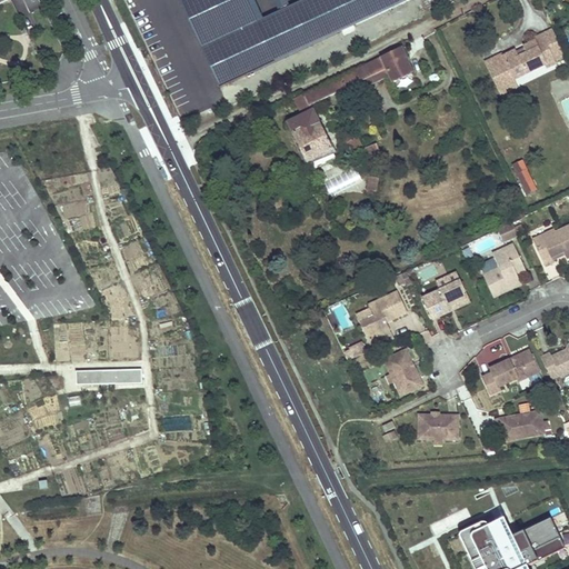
[(181,0),(213,80),(407,6),(405,0),(292,0),(253,16),(247,0),(181,0)]
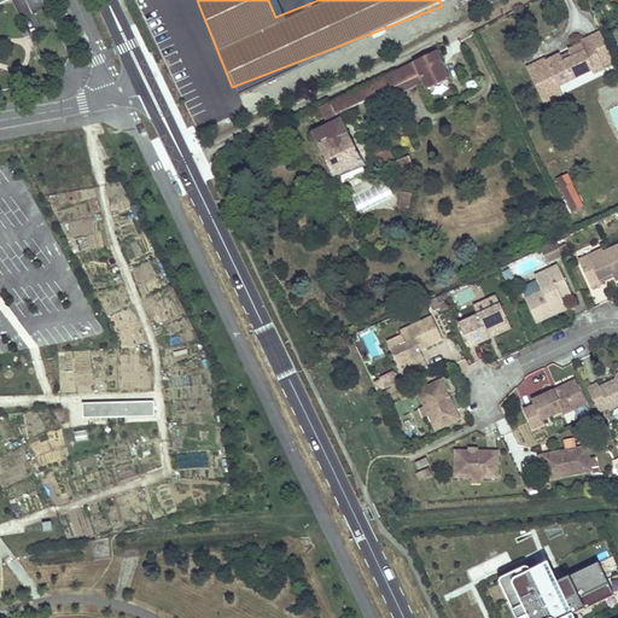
[(601,34),(588,40),(590,44),(599,63),(612,58),(601,34)]
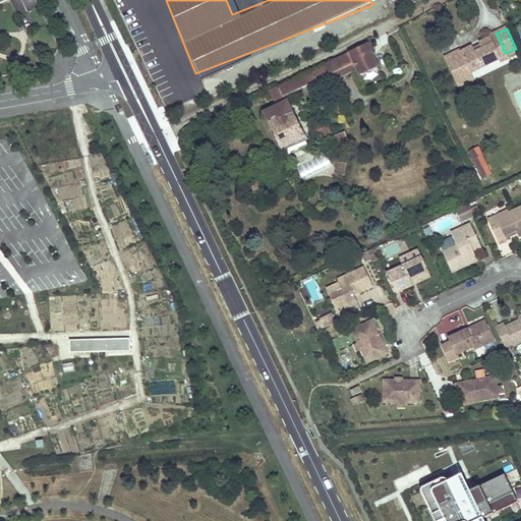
[(455,58),(462,73),(469,70),(471,72),(500,59),(502,62),(508,59),(505,53),(498,37),(490,40),(490,39),(480,44),(483,49),(474,54),(472,48),(461,53),(462,54),(455,58)]
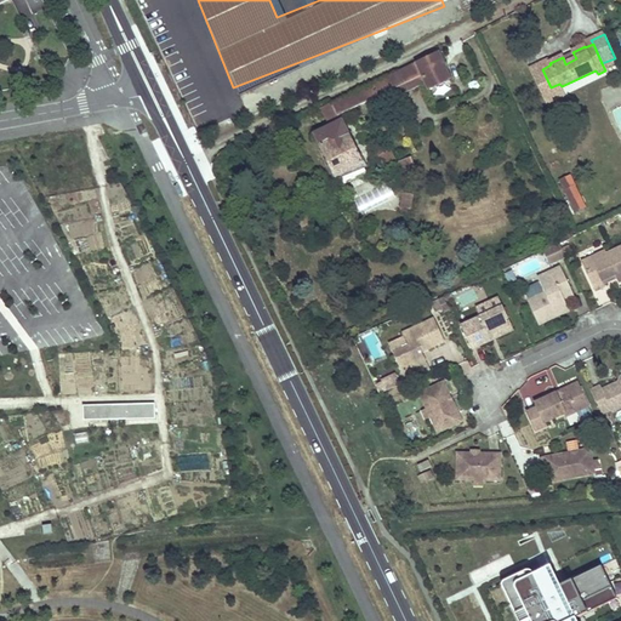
[(439,52),(324,108),(332,125),(317,134),(337,176),(363,164),(340,115),(402,85),(405,92),(426,83),(429,91),(453,79),(439,52)]
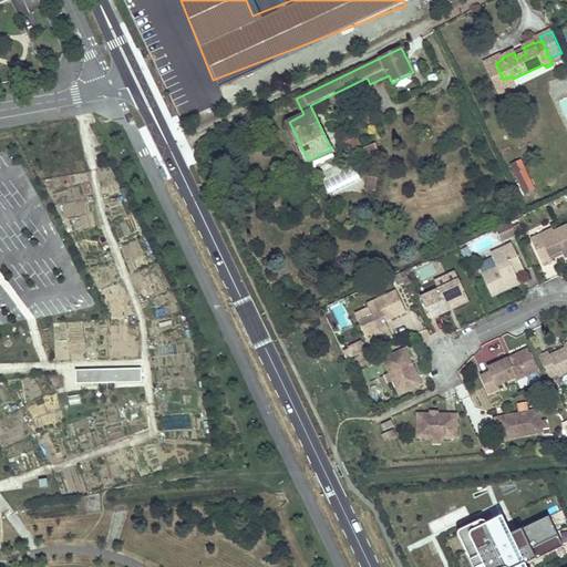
[(516,86),(513,79),(511,76),(503,80),(495,63),(503,59),(502,58),(501,55),(486,62),(501,94),(516,86)]
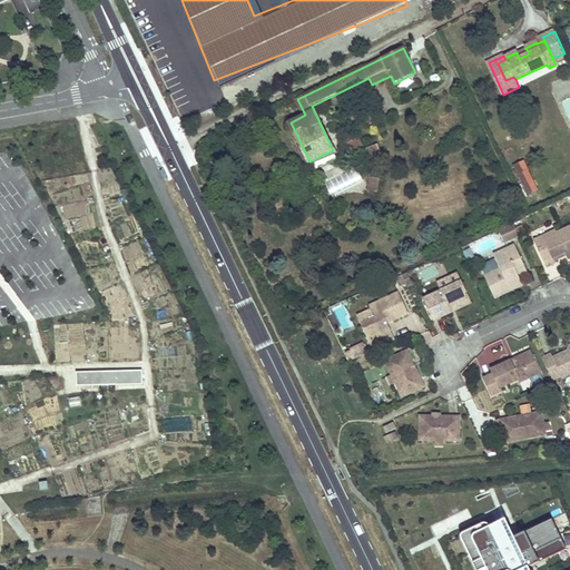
[(439,74),(431,77),(433,82),(441,79),(439,74)]
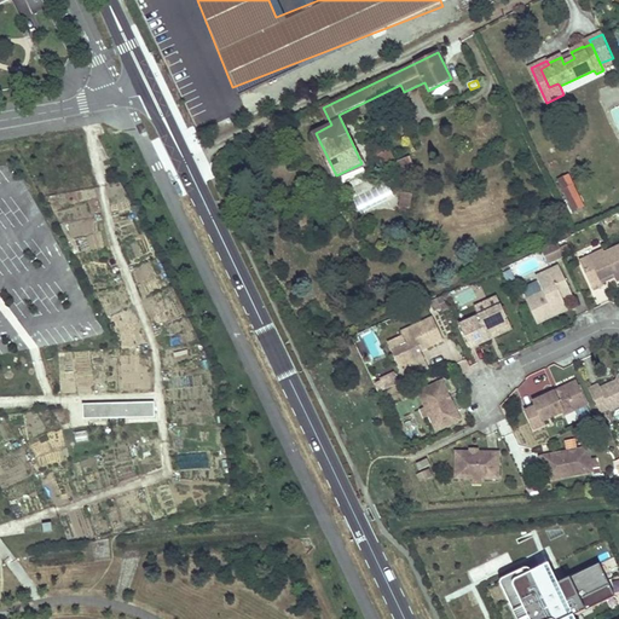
[(469,92),(466,85),(457,88),(460,96),(469,92)]
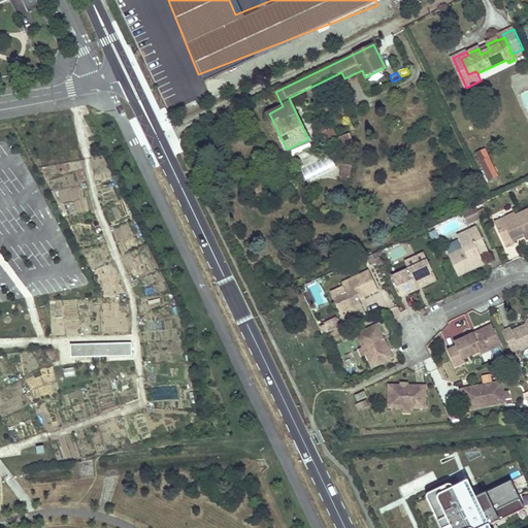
[(326,137),(335,134),(332,126),(324,129),(326,137)]
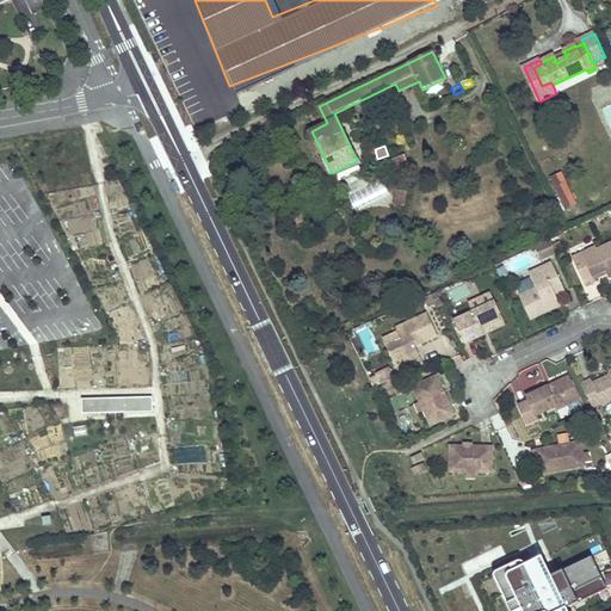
[(396,165),(407,160),(405,153),(394,156),(396,165)]
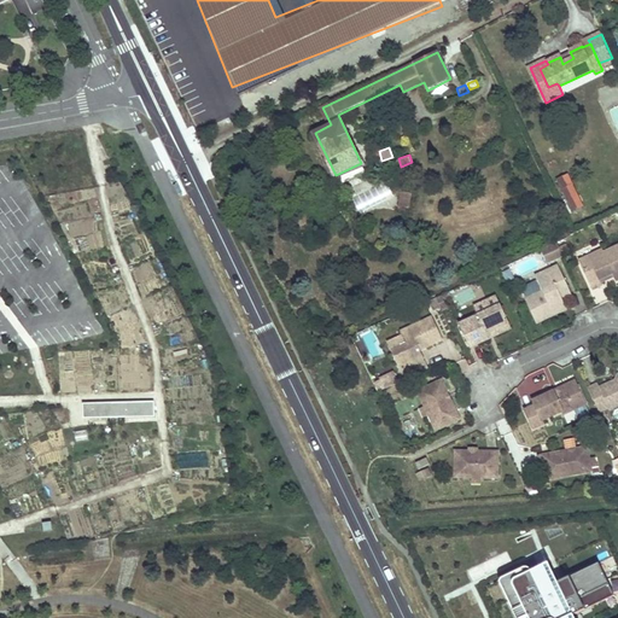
[(563,190),(572,185),(569,175),(559,179),(563,190)]
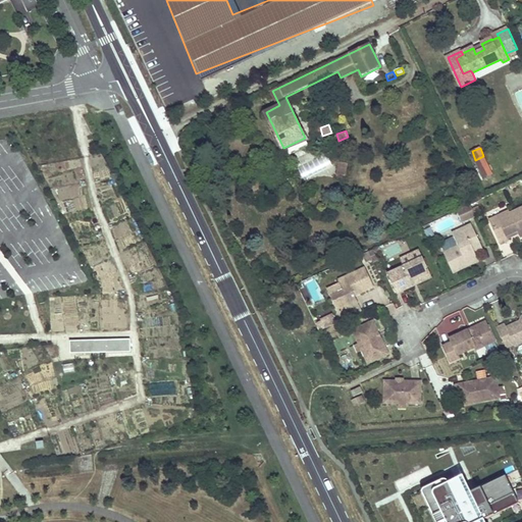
[(483,156),(475,160),(483,178),(492,174),(483,156)]
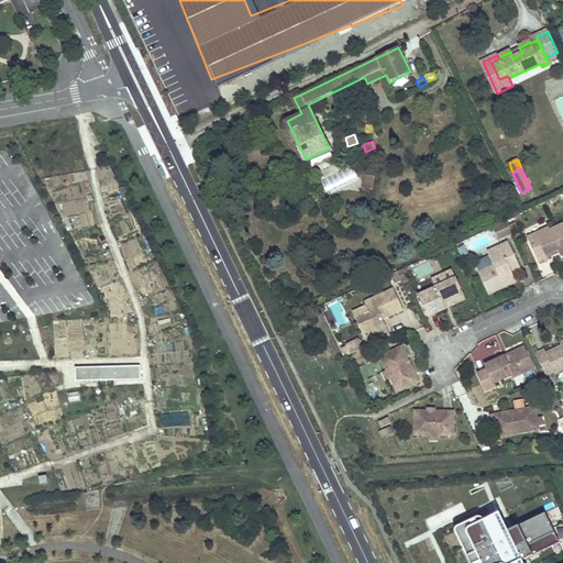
[(374,178),(365,177),(363,189),(372,191),(374,178)]
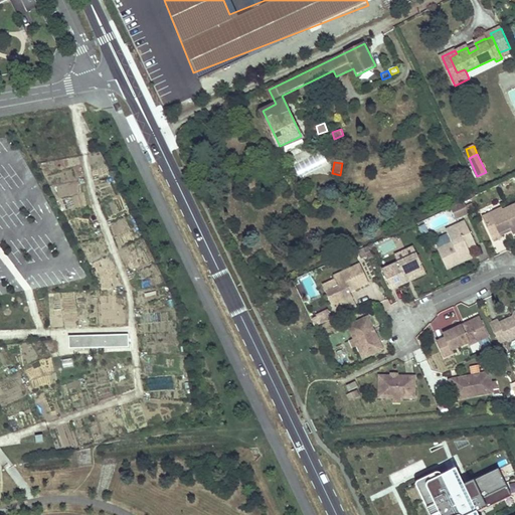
[(464,202),(450,208),(455,219),(469,213),(464,202)]
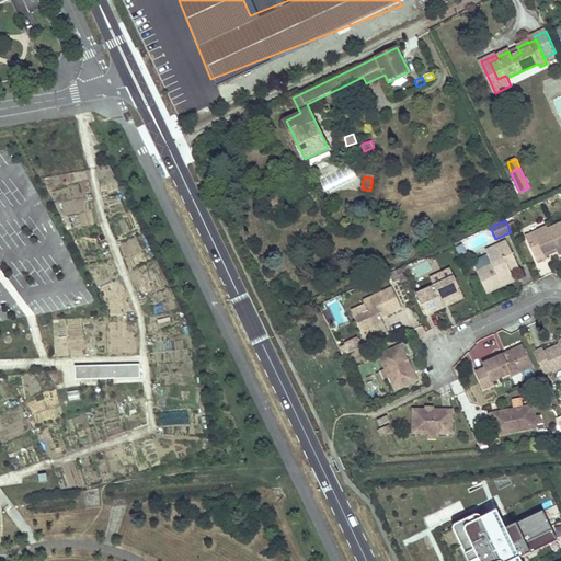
[(525,236),(538,263),(548,259),(547,255),(545,252),(554,248),(552,245),(556,244),(558,250),(560,254),(560,253),(560,222),(548,229),(547,226),(525,236)]
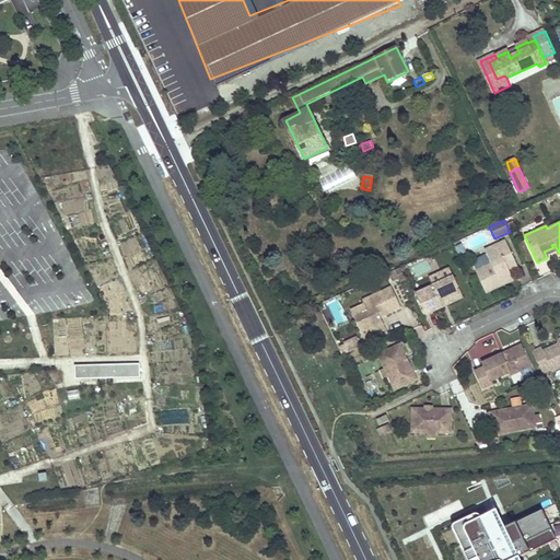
[(476,271),(486,292),(512,280),(508,271),(510,270),(517,267),(505,241),(486,249),(492,264),(476,271)]
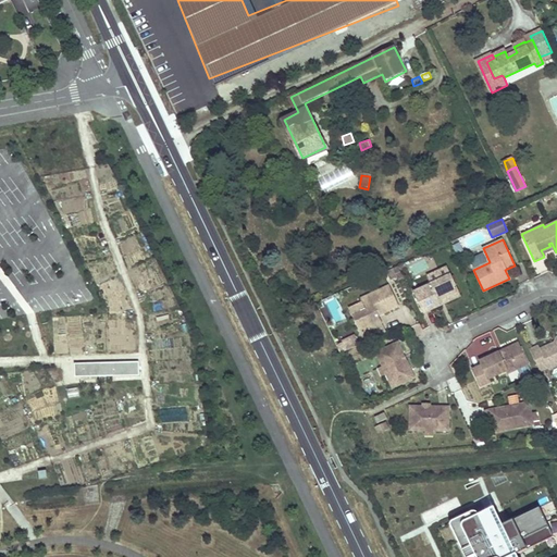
[(554,248),(552,243),(548,244),(551,246),(541,250),(543,254),(554,248)]
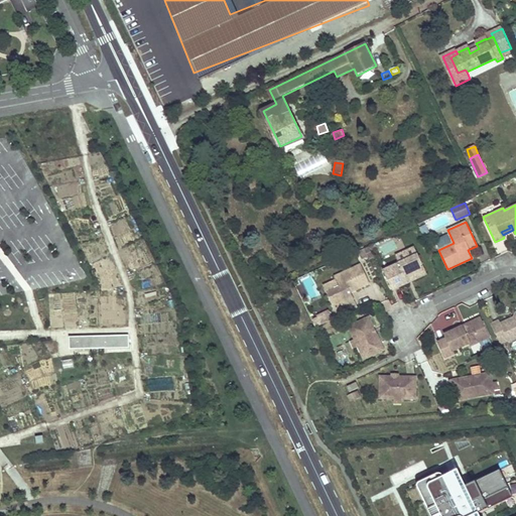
[(400,253),(404,261),(418,254),(415,247),(400,253)]
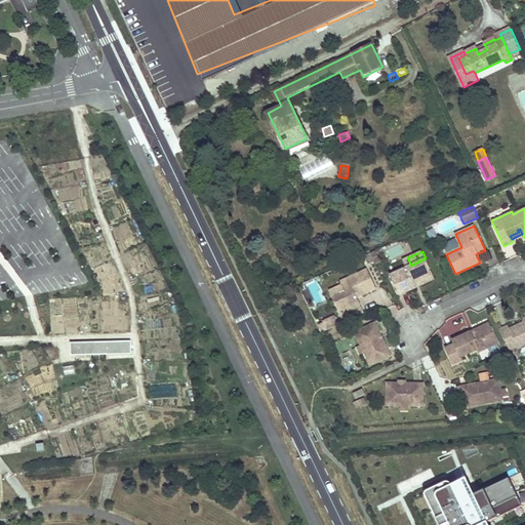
[(391,275),(400,294),(416,287),(414,284),(434,275),(426,258),(411,266),(391,275)]
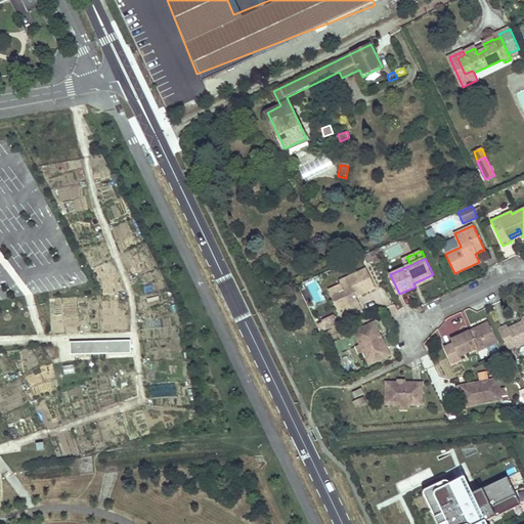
[(339,323),(363,311),(356,296),(355,294),(361,291),(362,293),(376,287),(366,268),(341,279),(342,284),(345,291),(332,297),(341,316),(337,318),(339,323)]
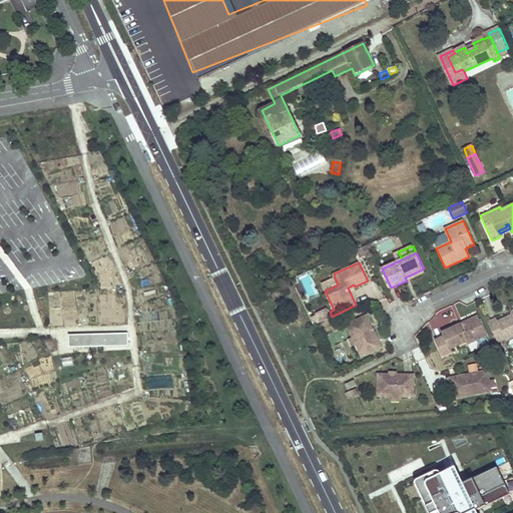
[(425,272),(424,269),(405,278),(407,281),(425,272)]
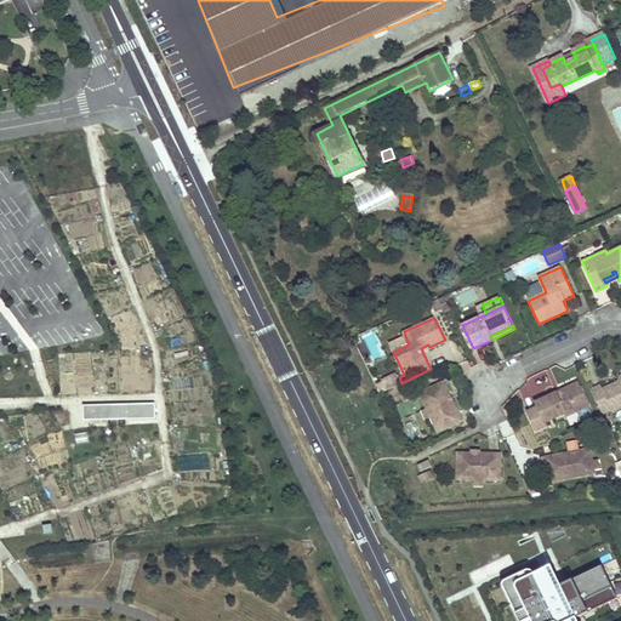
[(393,352),(409,345),(405,336),(389,343),(393,352)]
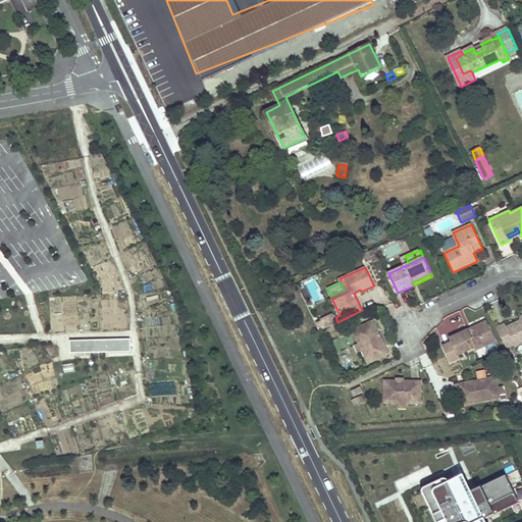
[(505,323),(497,327),(506,346),(514,343),(515,346),(521,342),(521,319),(520,321),(507,327),(505,323)]
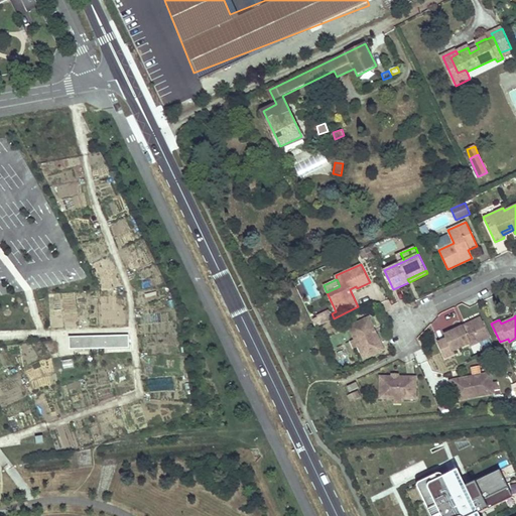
[(359,346),(365,358),(384,349),(369,317),(350,327),(356,339),(359,346)]
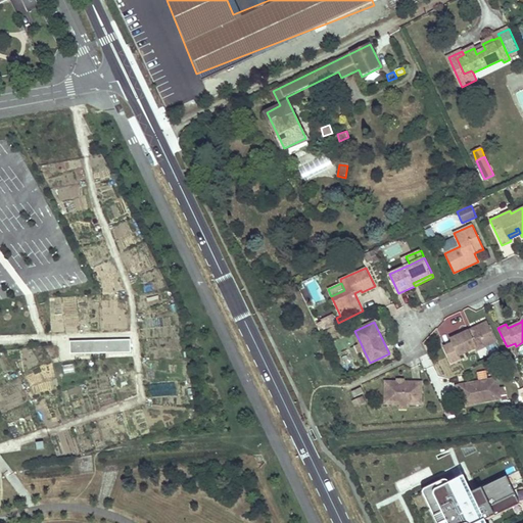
[(487,322),(469,331),(471,334),(488,325),(487,322)]
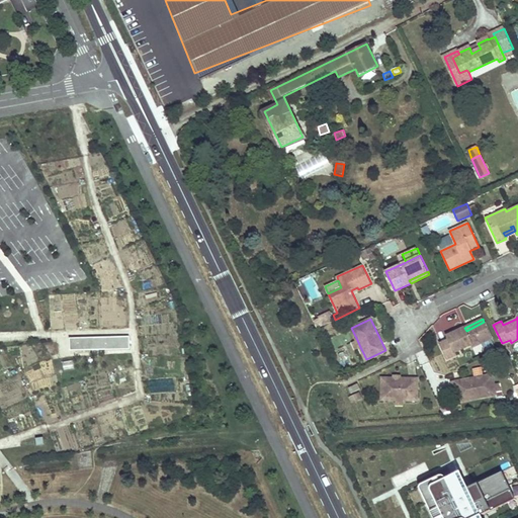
[(473,347),(492,338),(484,322),(466,331),(464,328),(448,335),(450,339),(442,343),(449,359),(457,354),(456,352),(472,344),(473,347)]
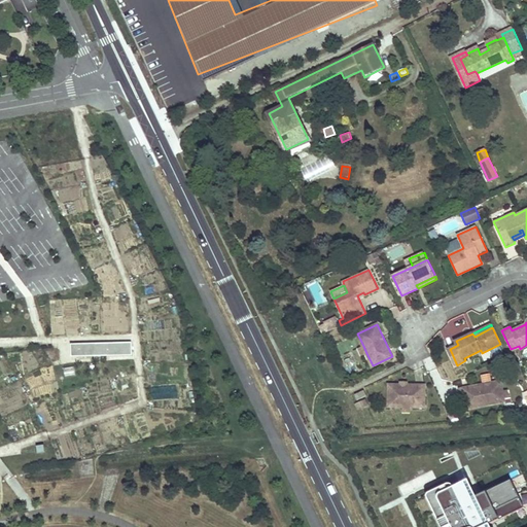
[(460,388),(461,398),(465,397),(467,409),(505,401),(505,398),(503,390),(501,381),(460,388)]
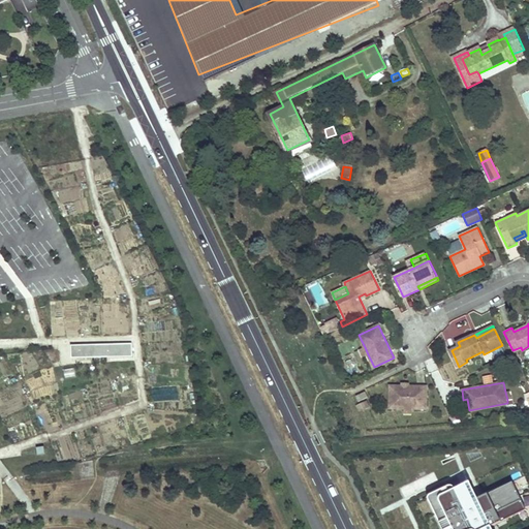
[(401,385),(391,385),(390,407),(404,408),(412,408),(427,409),(428,386),(410,386),(401,385)]
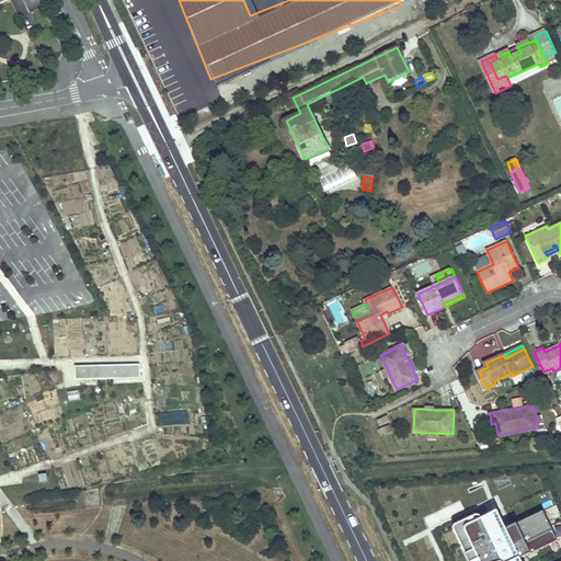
[(388,414),(378,420),(380,426),(391,421),(388,414)]
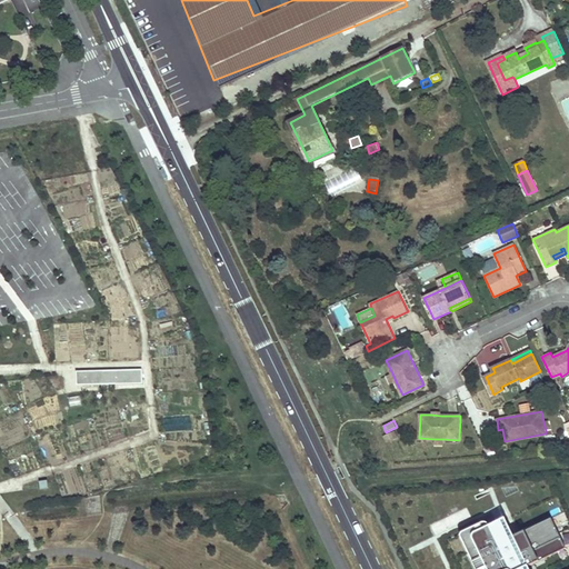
[(387,441),(398,436),(395,430),(385,436),(387,441)]
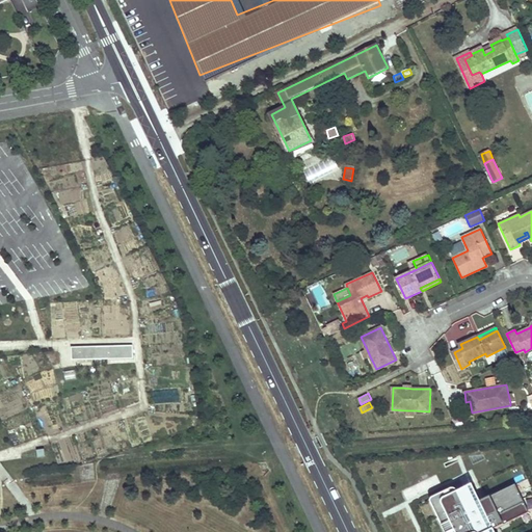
[(463,420),(456,407),(450,410),(457,423),(463,420)]
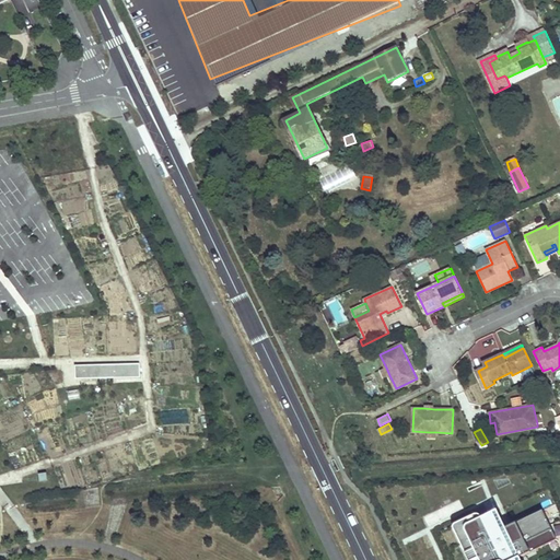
[(480,511),(453,523),(469,559),(513,559),(558,538),(545,509),(491,534),(480,511)]
